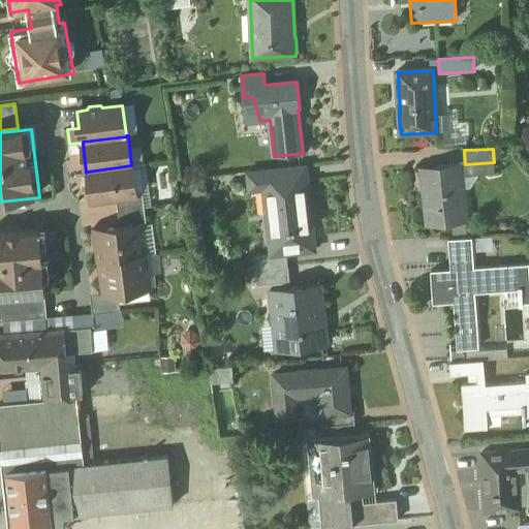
[(131,165),(88,172),(91,201),(117,198),(137,196),(137,194),(133,164),(131,165)]
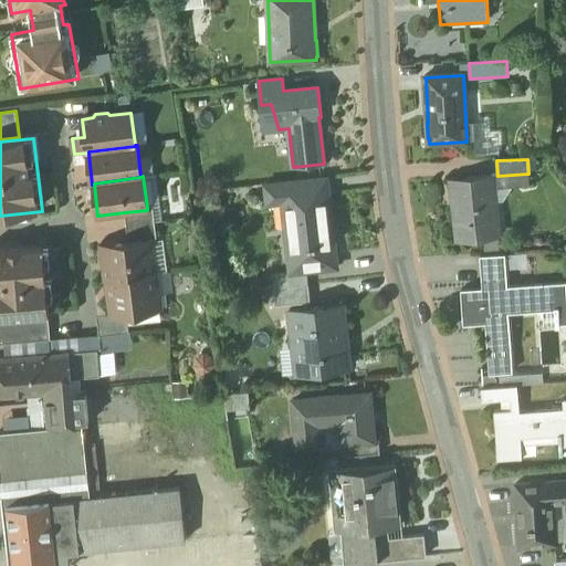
[(492,176),(451,180),(458,241),(499,237),(492,176)]
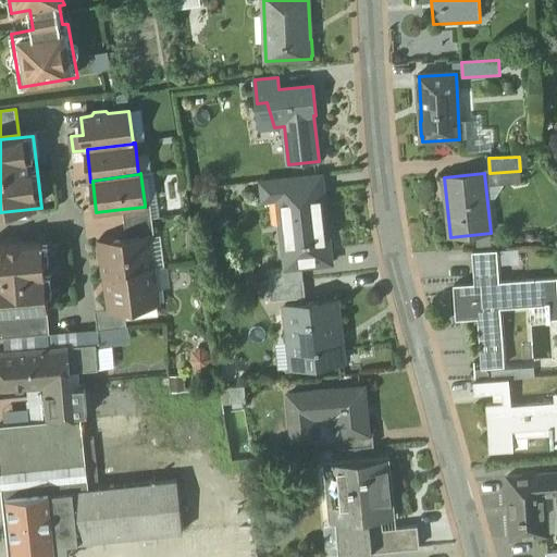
[(322,176),(262,183),(263,198),(285,196),(293,267),(293,268),(301,268),(333,263),(332,263),(322,176)]
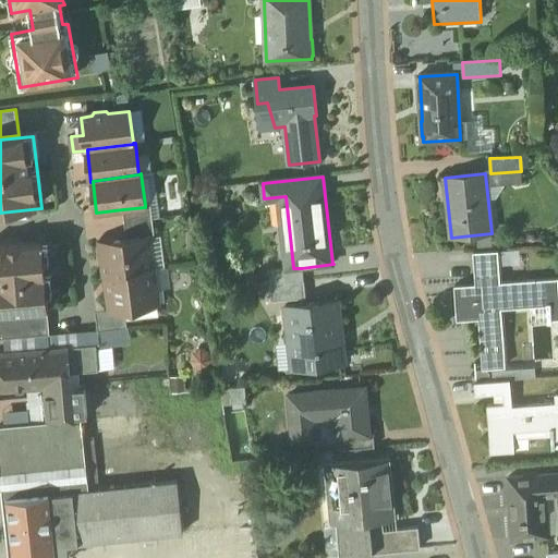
[(145,207),(123,209),(124,222),(153,219),(152,205),(145,205),(145,207)]
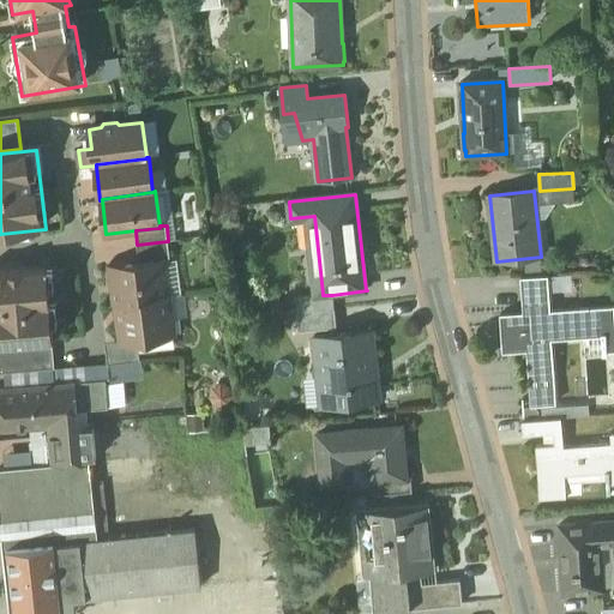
[(168,241),(137,245),(140,264),(163,262),(163,263),(170,262),(168,241)]
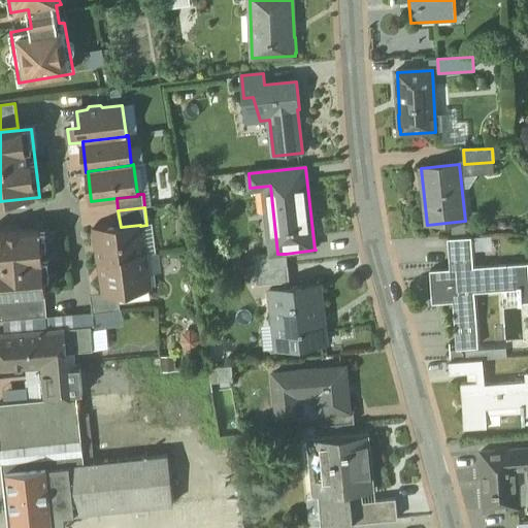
[(121,227),(96,230),(100,263),(101,262),(145,256),(144,256),(140,226),(140,225),(121,227)]
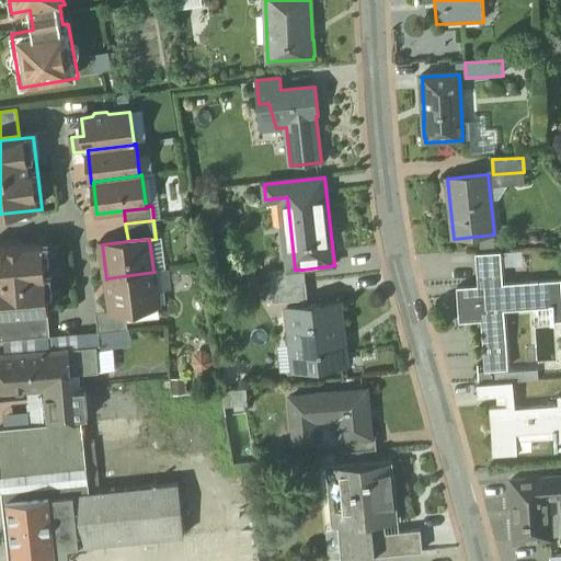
[(44,244),(0,248),(0,315),(48,311),(49,311),(48,294),(44,294),(43,279),(47,278),(45,261),(42,261),(41,248),(44,247),(44,244)]
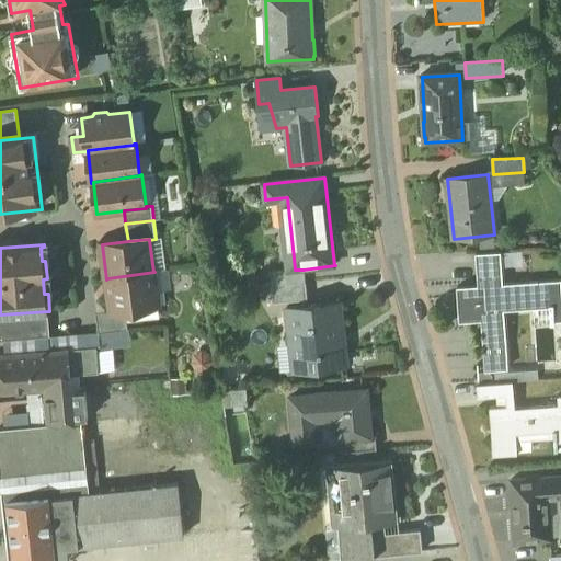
[(501,252),(477,254),(478,278),(502,276),(501,252)]
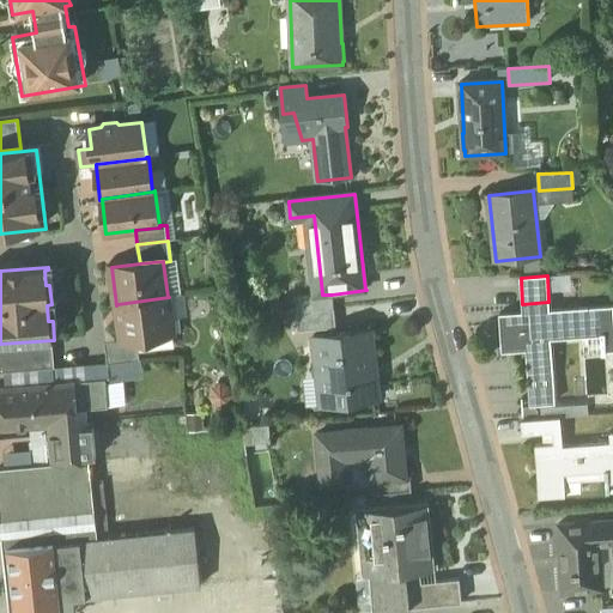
[(322,293),(297,297),(298,313),(333,309),(332,295),(322,295),(322,293)]
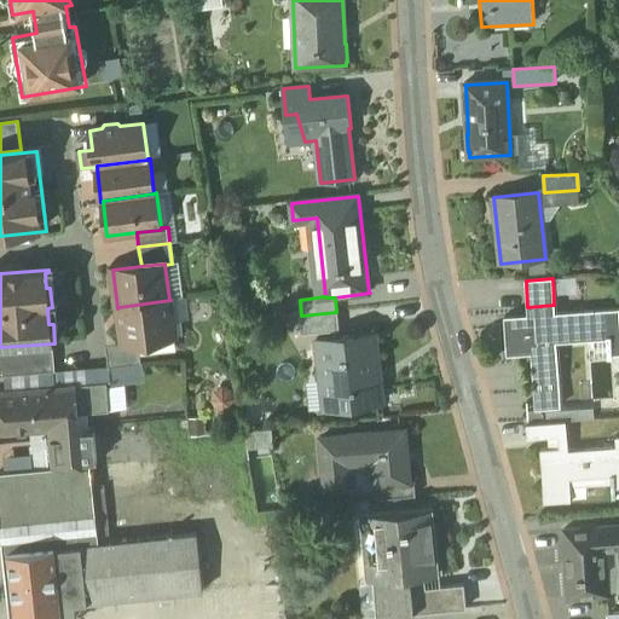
[(171,300),(119,307),(123,343),(175,337),(171,300)]
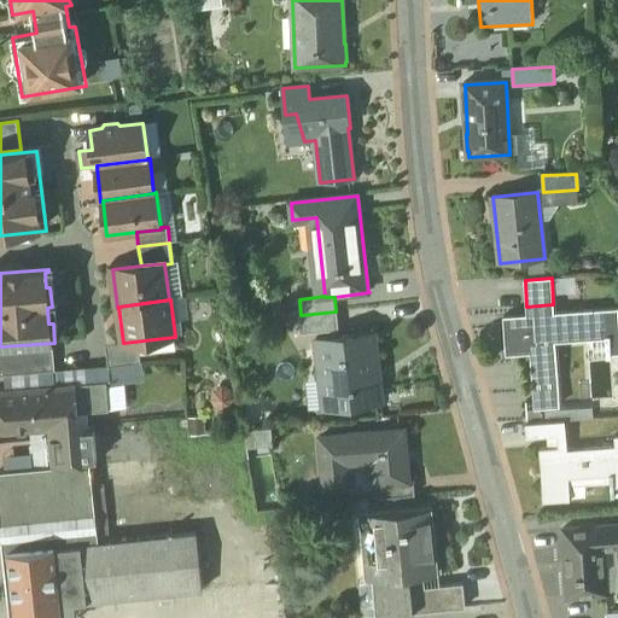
[(617,309),(503,318),(507,354),(531,353),(535,408),(559,407),(555,340),(608,337),(610,353),(617,351),(617,309)]
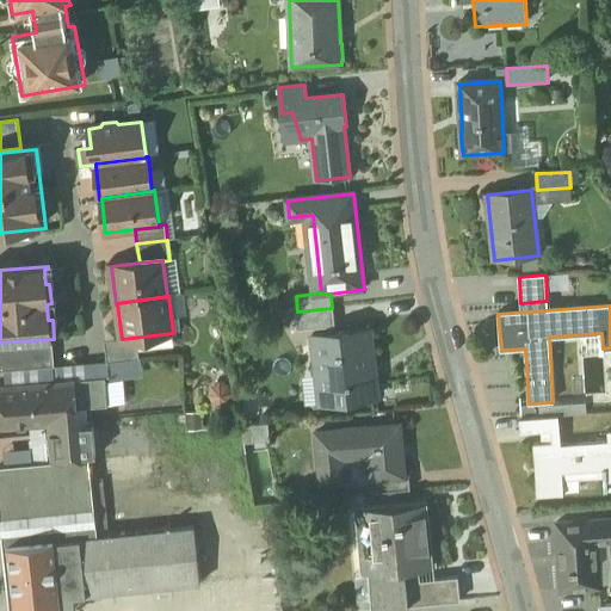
[(332,308),(297,312),(300,329),(334,326),(332,308)]
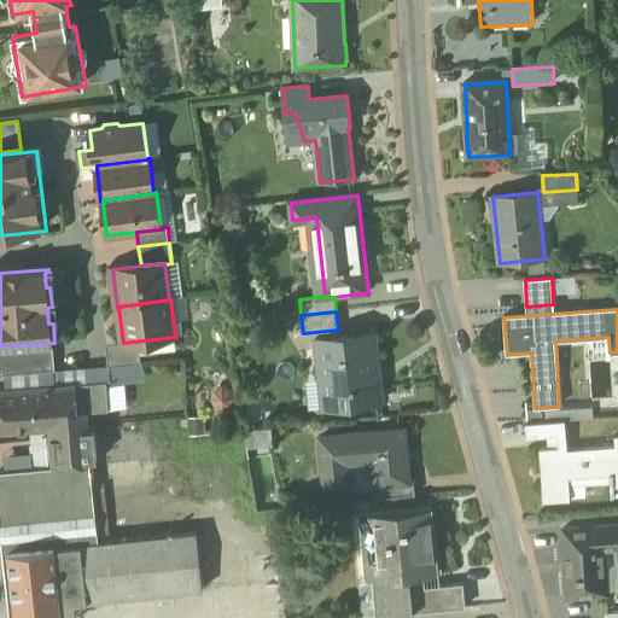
[(374,333),(318,339),(320,362),(324,361),(330,408),(328,408),(328,409),(383,403),(382,401),(378,402),(374,372),(379,371),(374,333)]
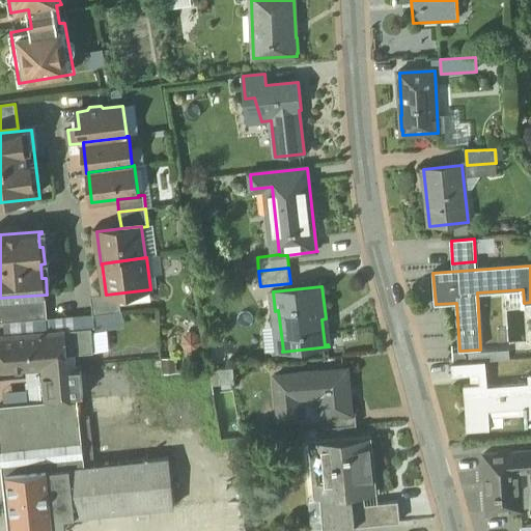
[(46,295),(0,298),(0,320),(0,324),(48,319),(46,295)]
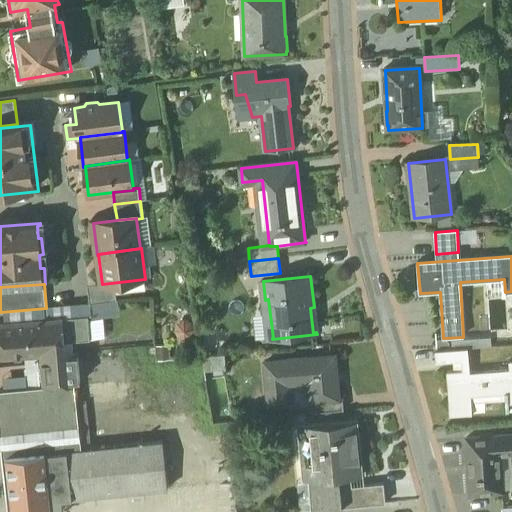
[(89,317),(39,321),(38,321),(0,323),(0,359),(38,356),(66,354),(65,343),(91,341),(89,317)]
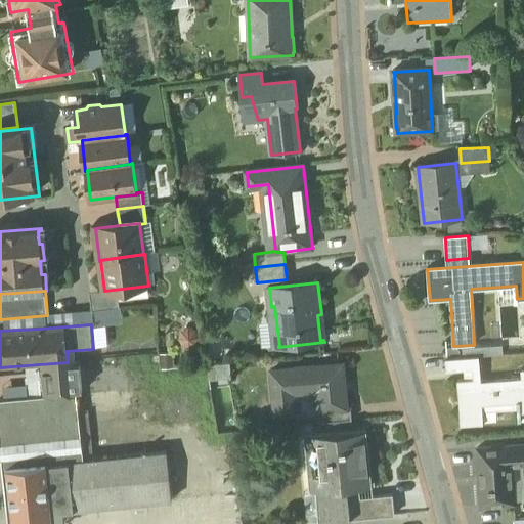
[(479,357),(446,359),(447,372),(473,369),(480,369),(479,357)]
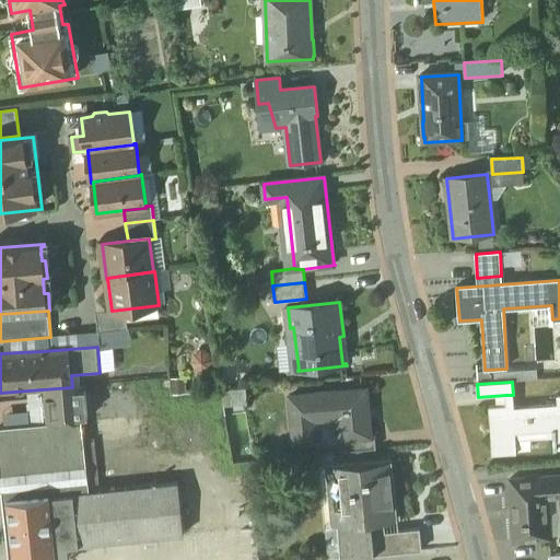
[(160,383),(144,384),(146,393),(161,392),(160,383)]
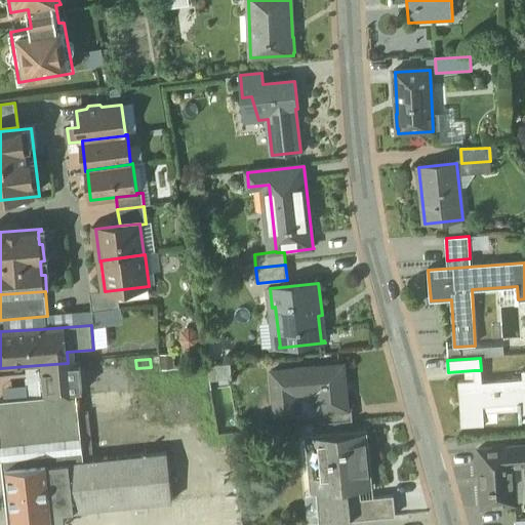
[(135,360),(80,364),(83,394),(83,397),(153,392),(151,367),(136,368),(135,360)]
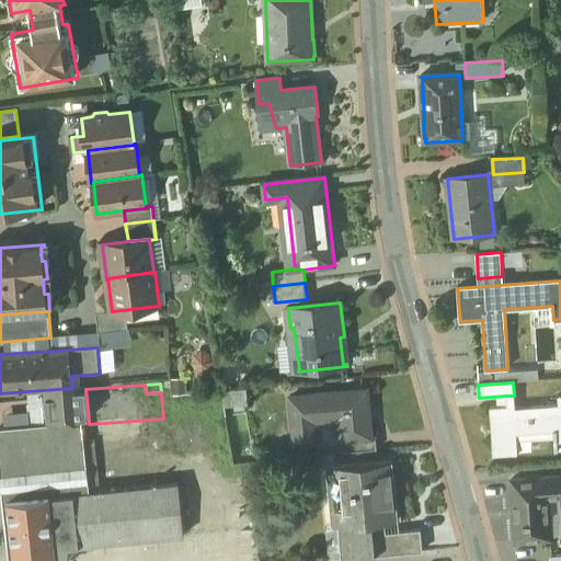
[(72,388),(42,390),(45,424),(82,421),(89,421),(86,387),(72,388)]
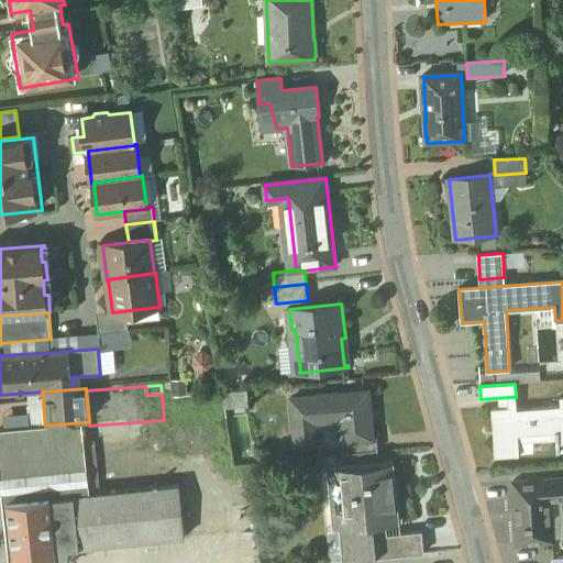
[(368,393),(293,399),(297,446),(318,444),(318,443),(317,443),(315,422),(340,420),(342,440),(342,442),(373,438),(371,421),(368,394),(368,393)]
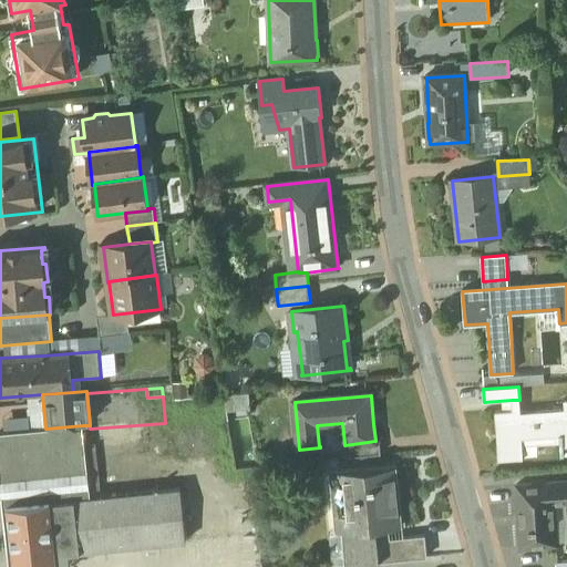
[(565,411),(521,414),(519,400),(512,400),(513,412),(495,413),(498,460),(523,459),(522,439),(559,436),(562,455),(564,455),(564,446),(566,445),(566,400),(564,401),(565,411)]
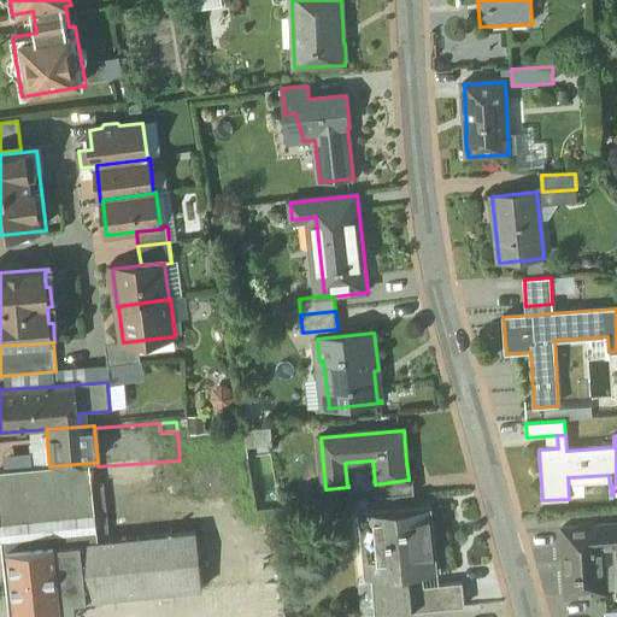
[(50,466),(1,471),(10,550),(54,546),(56,547),(99,542),(90,463),(50,466)]
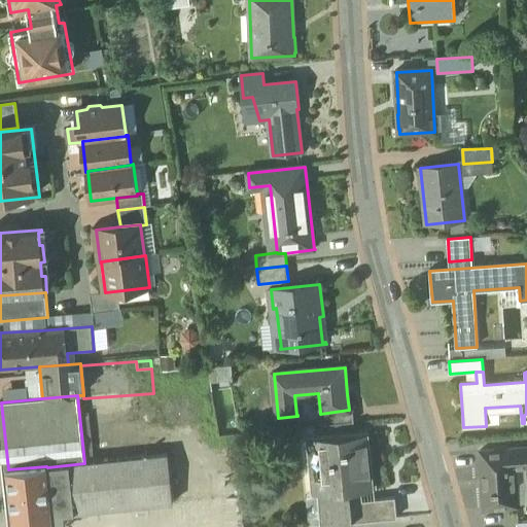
[(349,410),(320,414),(321,426),(354,423),(353,409),(349,410)]
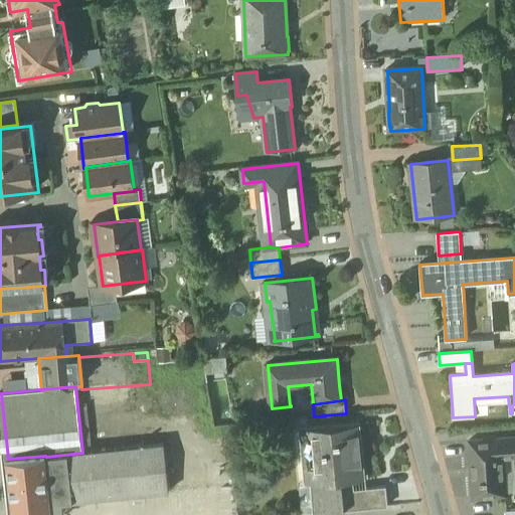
[(361,424),(306,430),(314,514),(322,513),(320,497),(319,483),(342,481),(343,491),(353,490),(367,489),(361,424)]
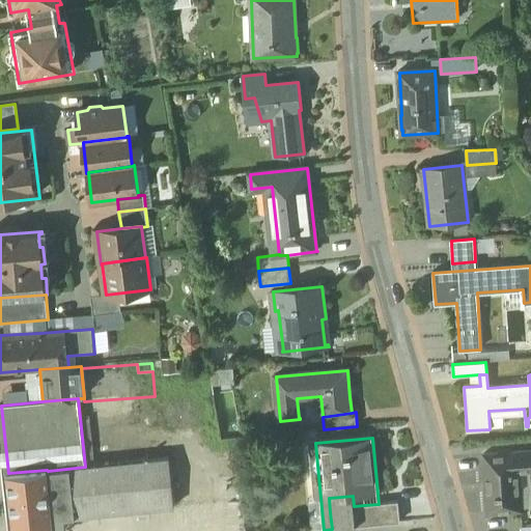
[(530,451),(483,455),(485,476),(486,475),(488,493),(486,493),(488,513),(521,510),(519,472),(530,470),(530,451)]
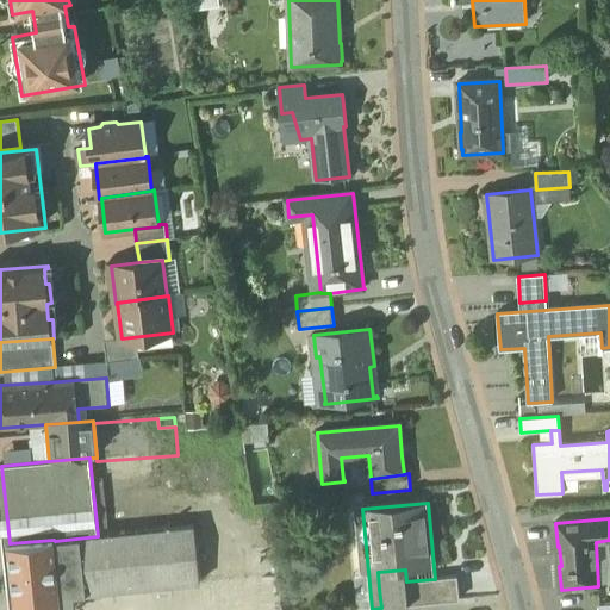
[(98,536),(55,541),(61,598),(200,583),(194,527),(172,529),(170,526),(168,526),(169,529),(98,536)]
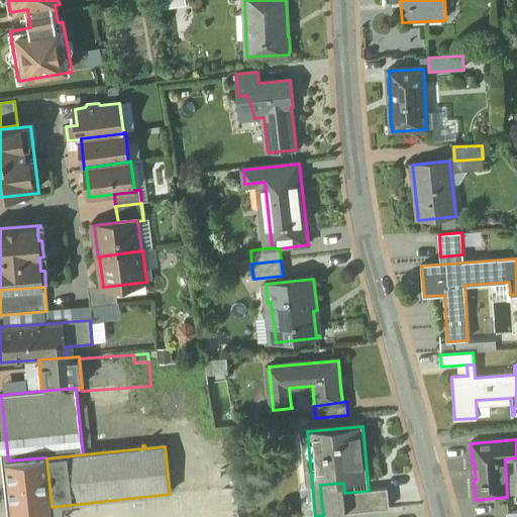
[(45,457),(8,460),(13,516),(52,516),(52,507),(46,458),(45,457)]
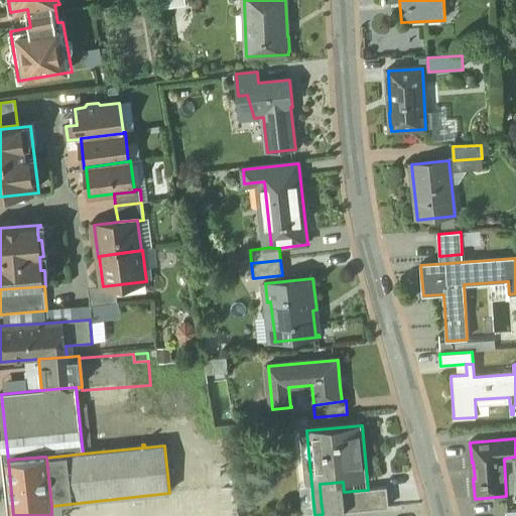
[(344,492),(343,482),(319,484),(320,498),(344,496),(344,492)]
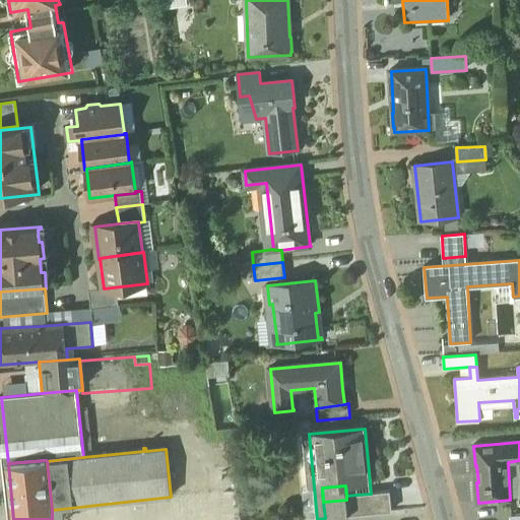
[(371,494),(356,495),(359,515),(392,512),(390,492),(371,494)]
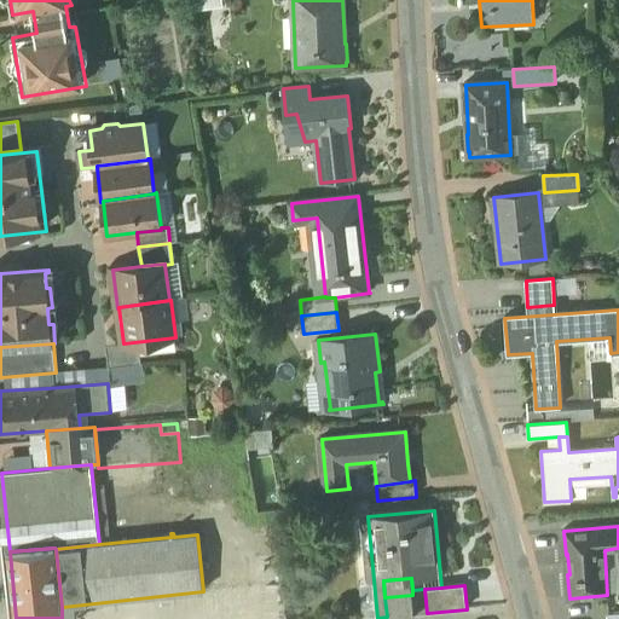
[(424,589),(412,590),(412,595),(415,614),(427,613),(424,589)]
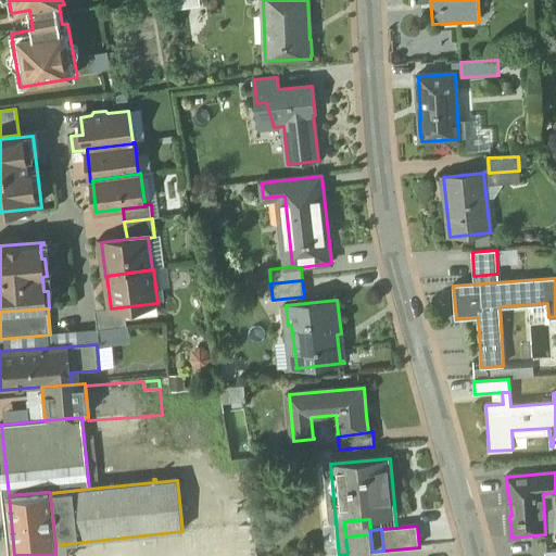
[(370,534),(345,536),(348,554),(373,552),(370,534)]
